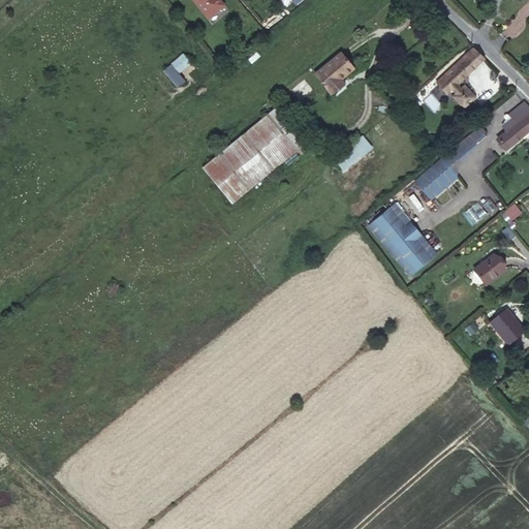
[(193,0),(209,18),(224,4),(220,0),(193,0)]
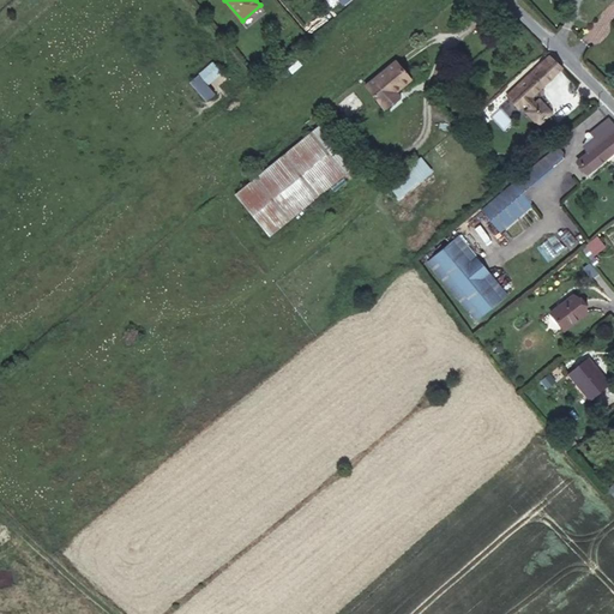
[(531,97),(561,67),(549,55),(506,96),(518,109),(524,103),(530,109),(528,112),(539,124),(551,113),(539,101),(536,103),(531,97)]
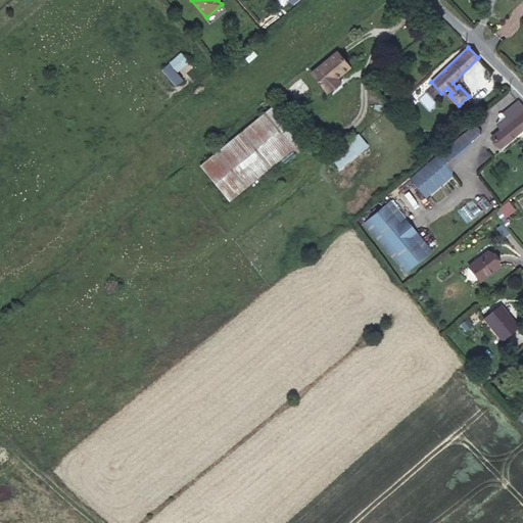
[(160,69),(176,87),(183,81),(177,73),(189,62),(181,52),(160,69)]
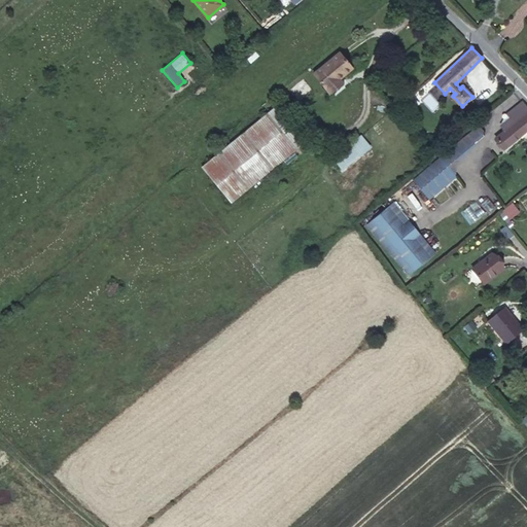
[(326,90),(340,78),(352,68),(339,53),(313,73),(326,90)]
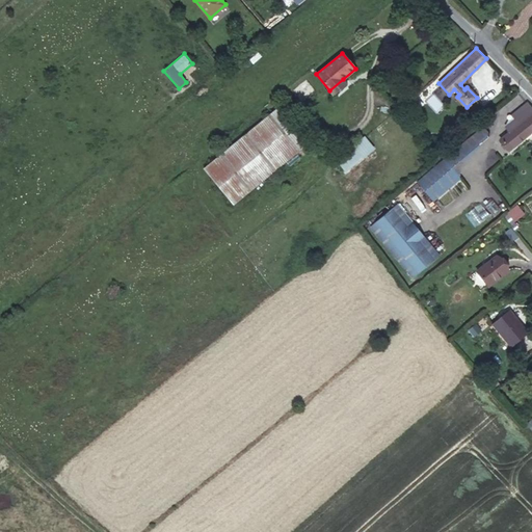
[(346,83),(343,79),(329,90),(333,95),(346,83)]
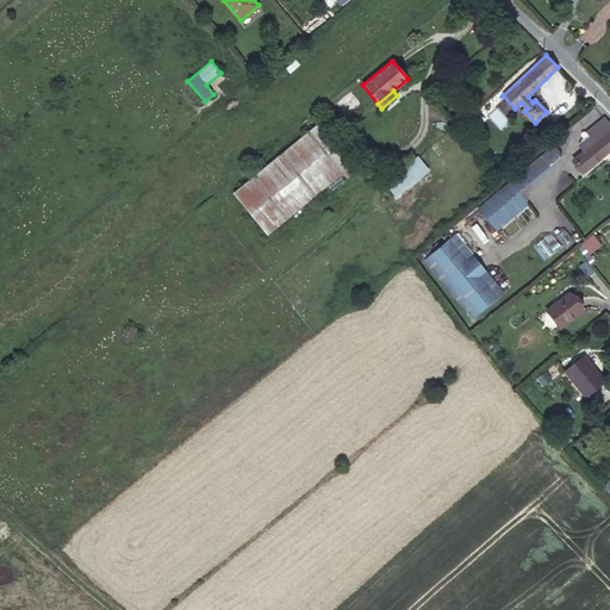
[(584,172),(609,150),(609,124),(604,118),(587,132),(591,136),(580,145),(585,150),(573,160),(584,172)]
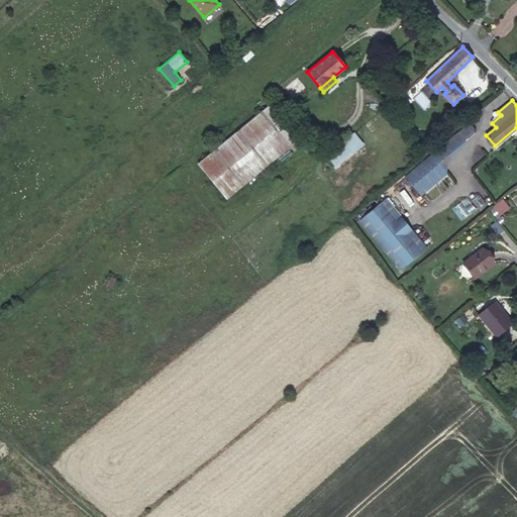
[(298,139),(270,105),(198,165),(226,199),(298,139)]
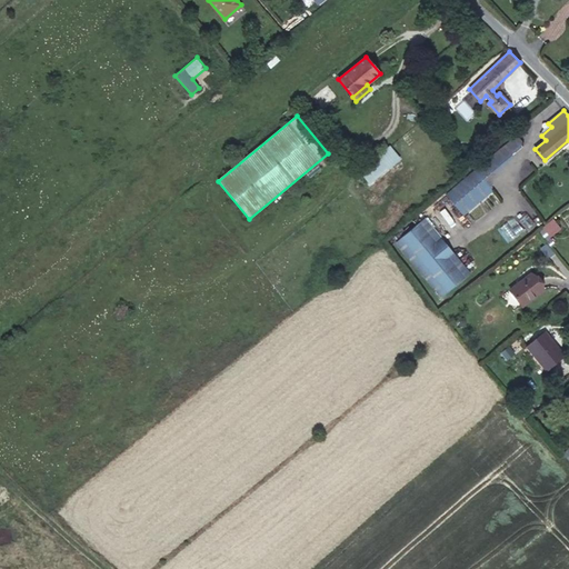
[(522,145),(515,137),(453,189),(470,208),(490,191),(492,173),(513,155),(513,153),(522,145)]
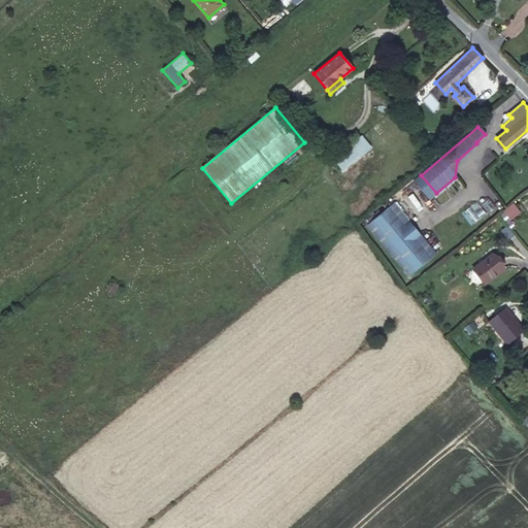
[(369,146),(362,137),(352,145),(360,155),(369,146)]
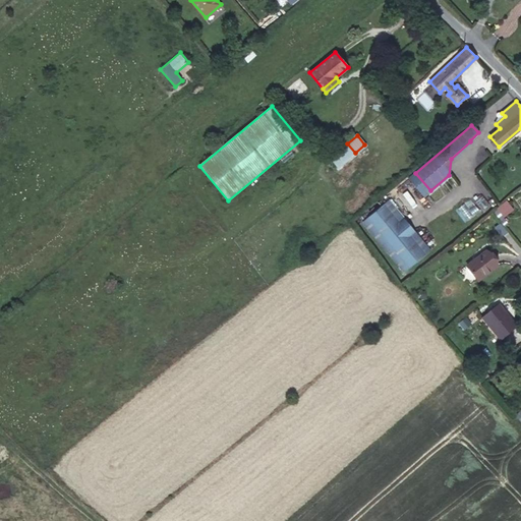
[(355,153),(347,143),(331,158),(338,167),(355,153)]
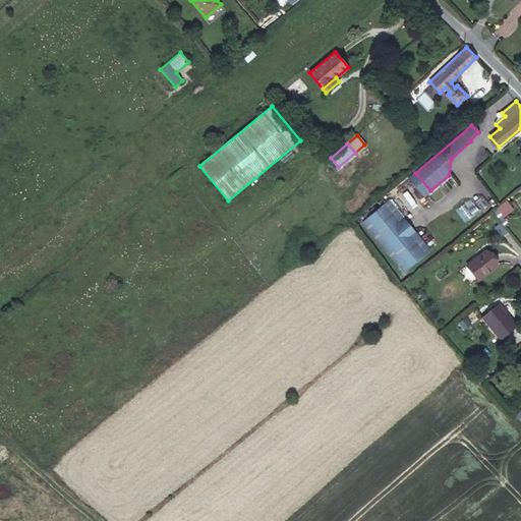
[(404,274),(431,251),(390,199),(361,222),(404,274)]
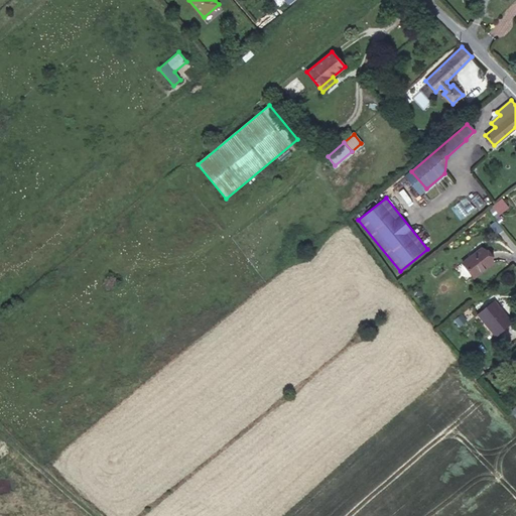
[(488,210),(500,225),(504,222),(498,215),(508,207),(501,199),(488,210)]
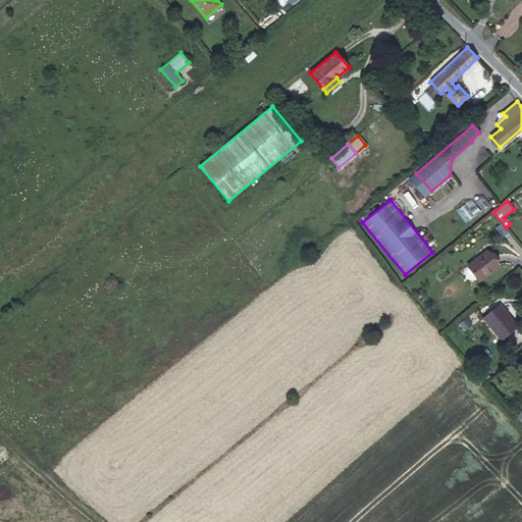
[(498,265),(486,251),(467,266),(479,280),(498,265)]
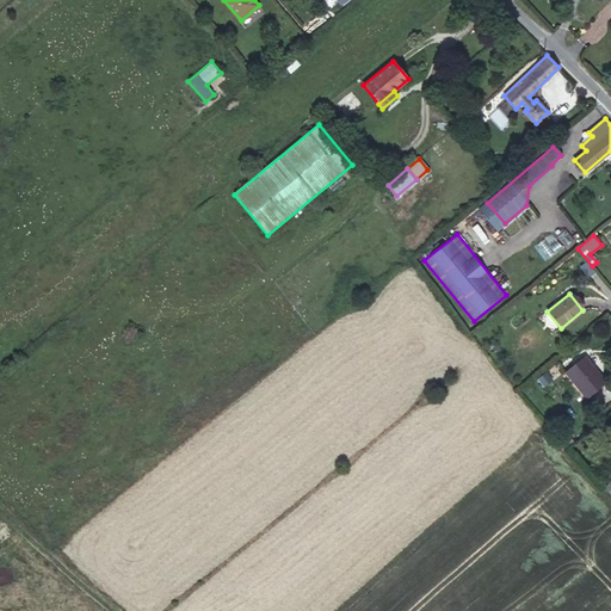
[(606,382),(585,356),(566,372),(586,397),(606,382)]
